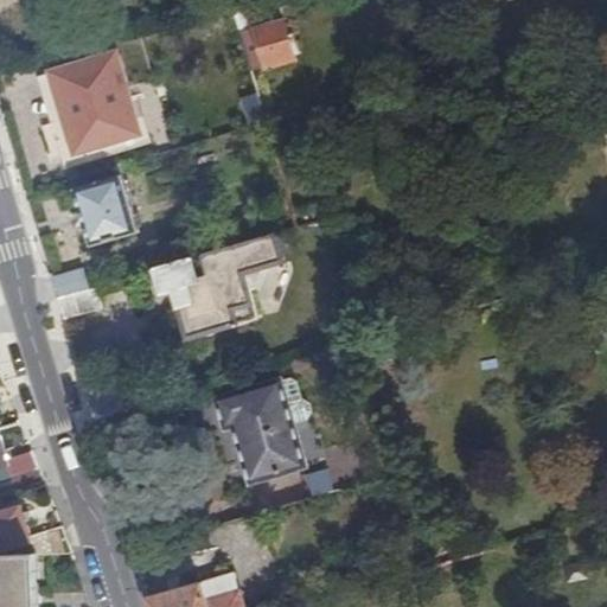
[(262,0),(234,8),(251,69),(266,65),(267,69),(295,61),(283,19),(274,23),(268,0),(262,0)]
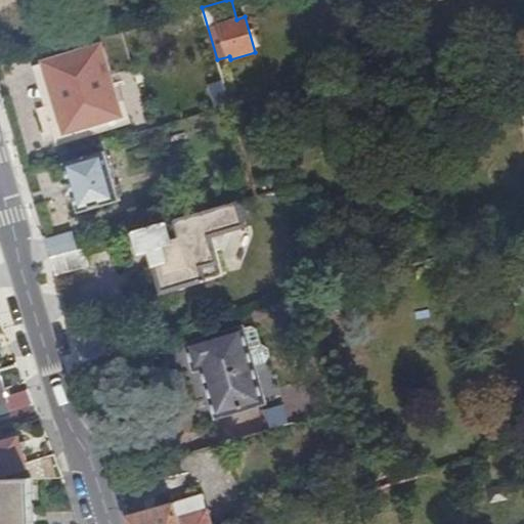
[(101,46),(33,66),(55,144),(130,123),(125,102),(119,103),(101,46)]
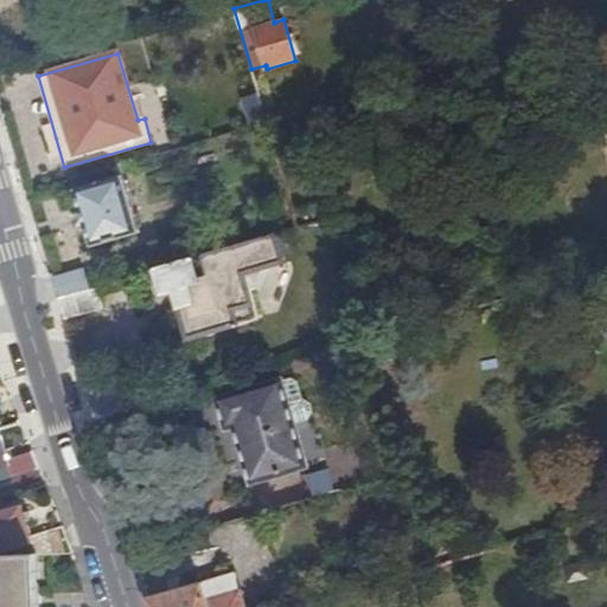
[(390,100),(387,89),(364,96),(368,108),(390,100)]
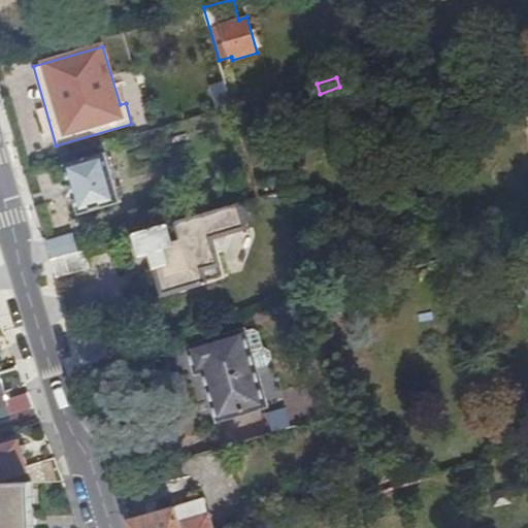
[(65,165),(78,212),(121,201),(106,153),(65,165)]
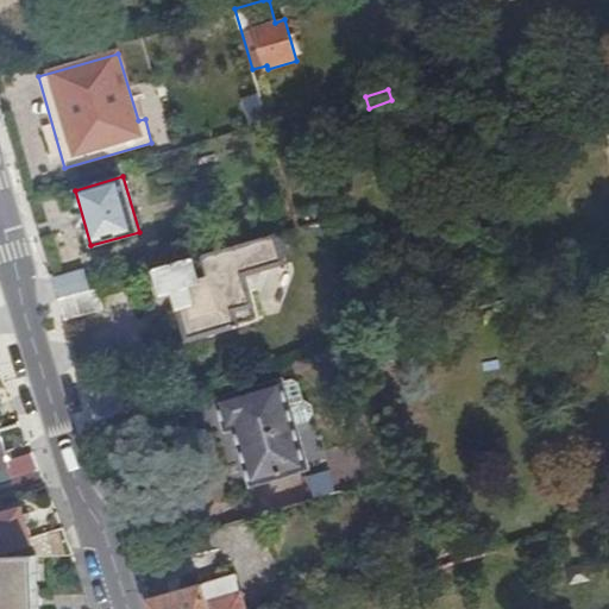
[(193,259),(156,269),(163,294),(174,290),(188,339),(263,318),(255,287),(261,268),(286,261),(278,234),(205,256),(211,276),(199,280),(193,259)]
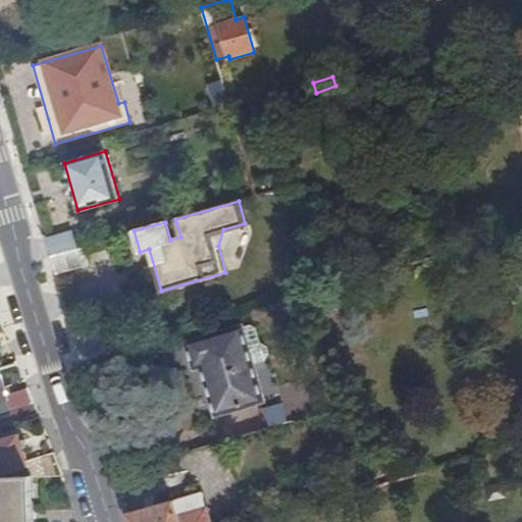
[(45,240),(49,255),(77,247),(72,231),(45,240)]
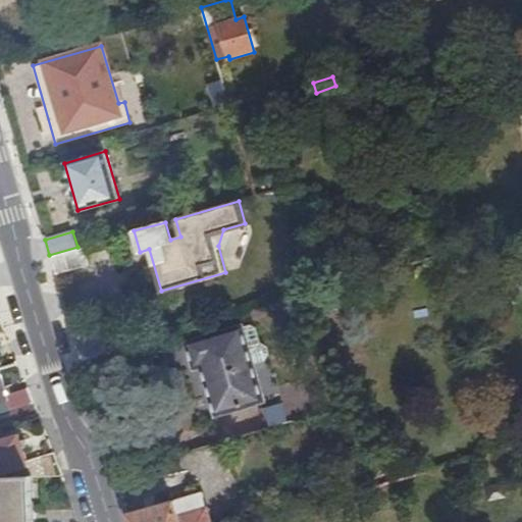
[(49,255),(55,273),(88,263),(83,246),(77,247),(49,255)]
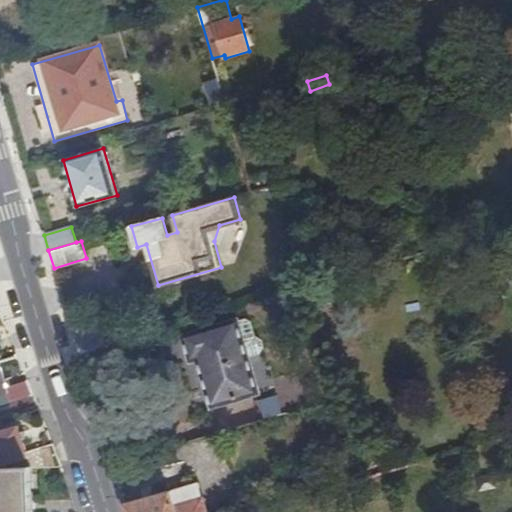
[(71,327),(79,353),(130,338),(123,312),(71,327)]
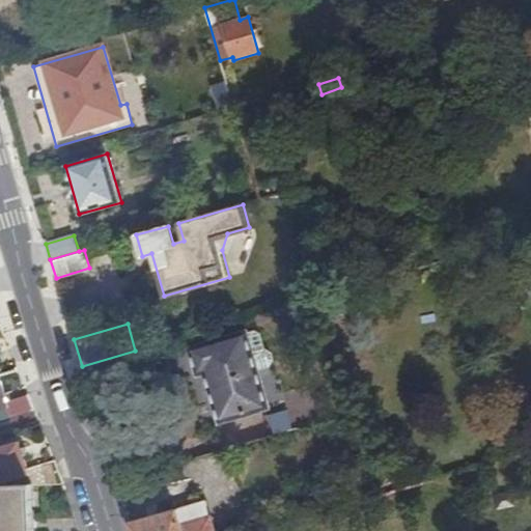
[(247,331),(190,347),(197,374),(204,373),(219,422),(269,407),(257,368),(270,365),(274,358),(272,351),(264,348),(260,333),(255,331),(248,332),(247,331)]
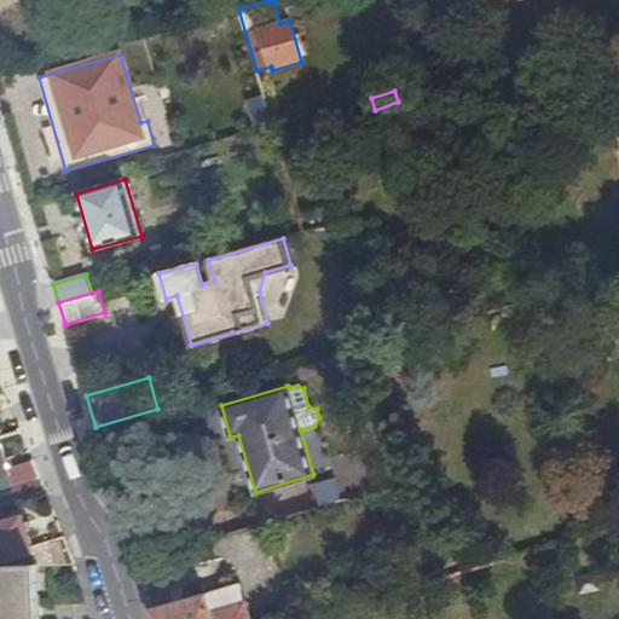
[(10,470),(0,440),(0,480),(7,479),(11,487),(40,479),(34,462),(10,470)]
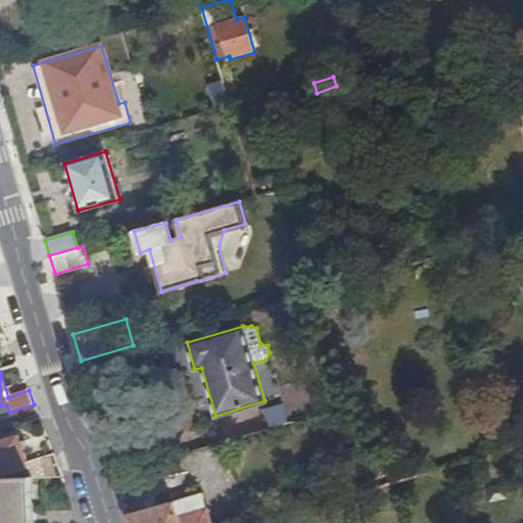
[(63,478),(55,456),(28,464),(19,437),(0,442),(0,480),(32,479),(63,478)]
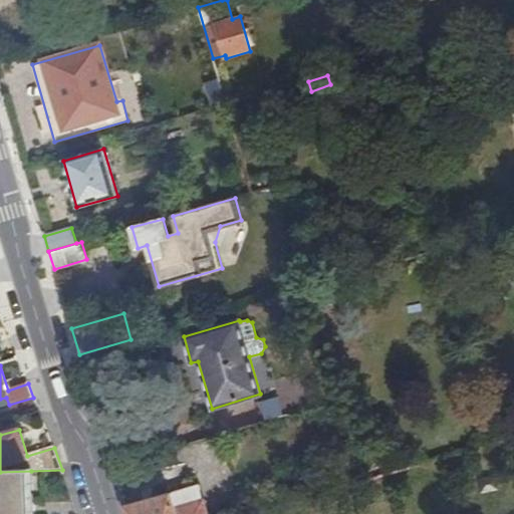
[(361,442),(370,459),(377,455),(369,439),(361,442)]
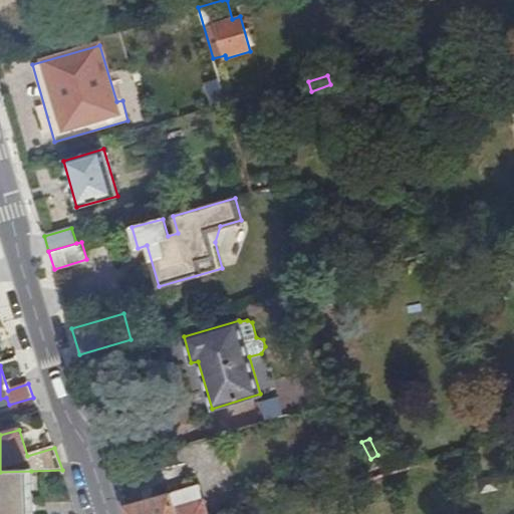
[(0,472),(0,513),(32,513),(31,471),(0,472)]
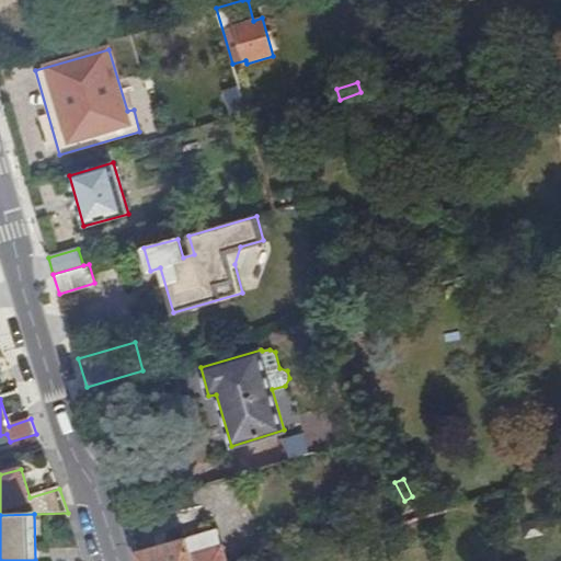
[(226,560),(217,529),(138,552),(140,560),(226,560)]
